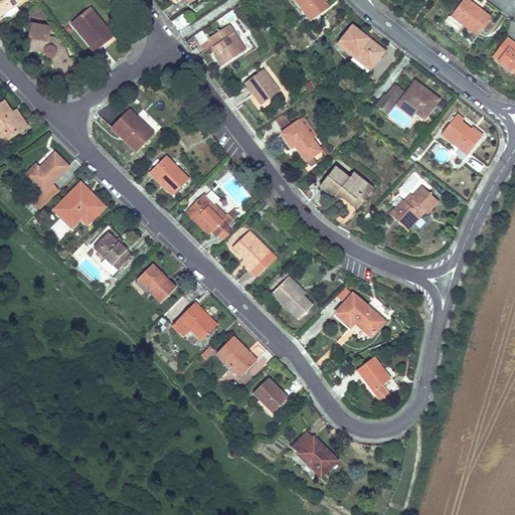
[(0,0),(0,15),(2,15),(16,5),(23,0),(0,0)]
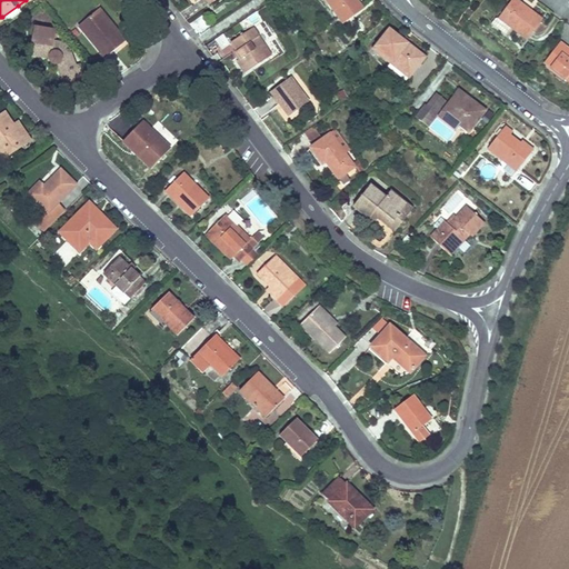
[(362,9),(356,0),(326,0),(342,22),(362,9)]
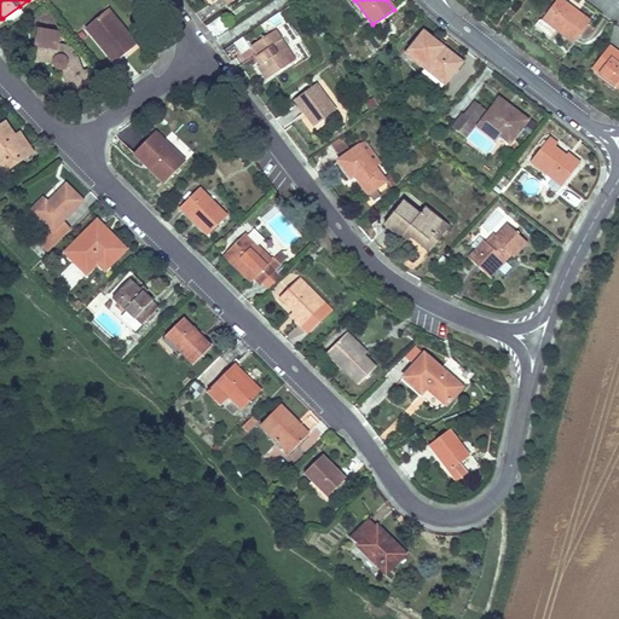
[(576,13),(565,5),(566,4),(567,3),(562,0),(556,0),(542,19),(556,32),(573,44),(580,34),(588,24),(590,22),(577,12),(576,13)]
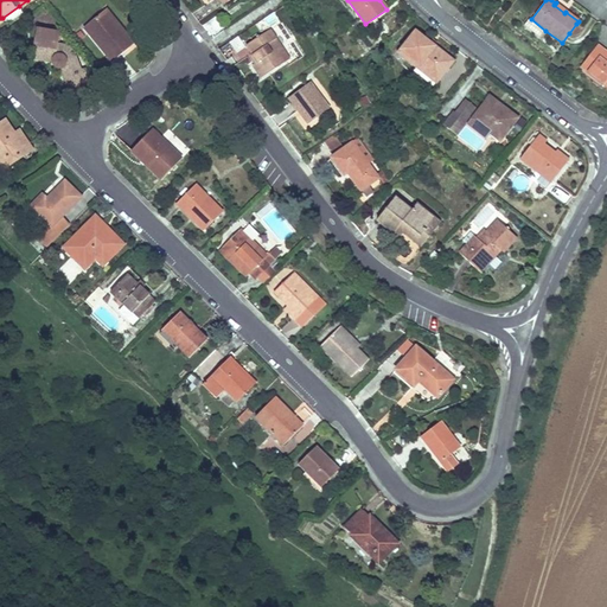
[(566,12),(555,4),(554,5),(564,13),(566,12)]
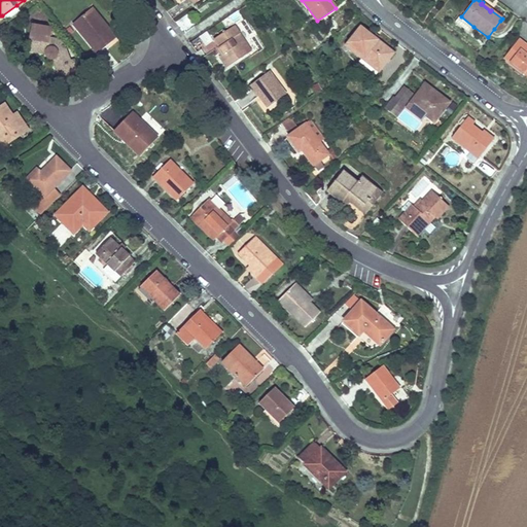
[(20,11),(16,5),(2,15),(4,19),(10,18),(20,11)]
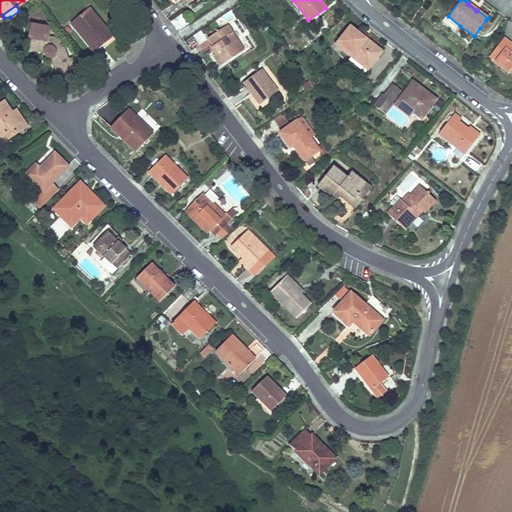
[(102,24),(89,8),(71,23),(94,52),(113,37),(104,26),(102,27),(101,25),(102,24)]
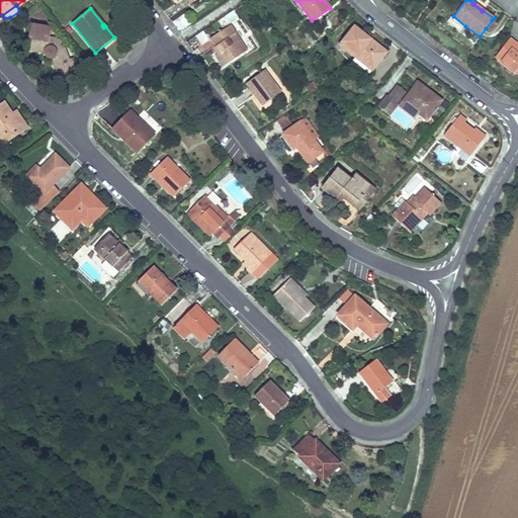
[(189,24),(184,16),(175,22),(180,30),(189,24)]
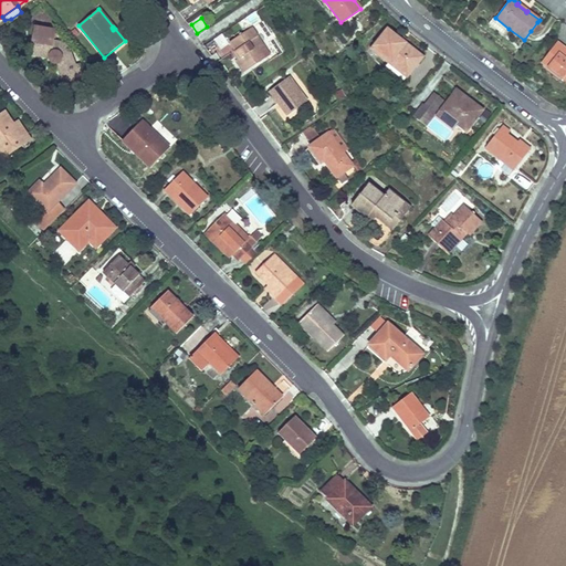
[(509,29),(495,18),(492,19),(489,24),(503,35),(509,29)]
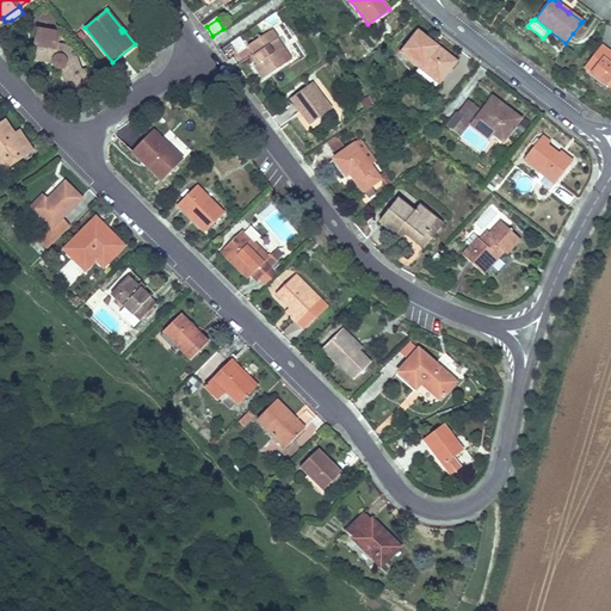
[(585,28),(580,24),(573,34),(575,35),(580,34),(585,28)]
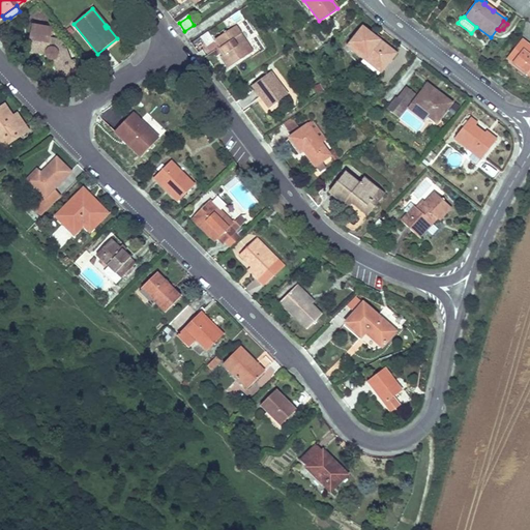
[(235,23),(218,34),(221,36),(235,26),(236,25),(235,23)]
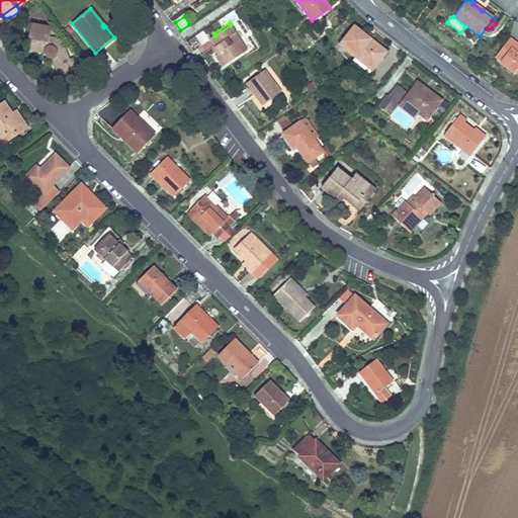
[(60,42),(58,41),(57,40),(55,39),(54,39),(48,38),(50,28),(31,25),(27,50),(45,53),(45,54),(45,56),(46,57),(47,58),(49,59),(50,59),(52,59),(58,75),(72,69),(76,68),(72,59),(69,60),(63,47),(62,45),(61,44),(60,42)]
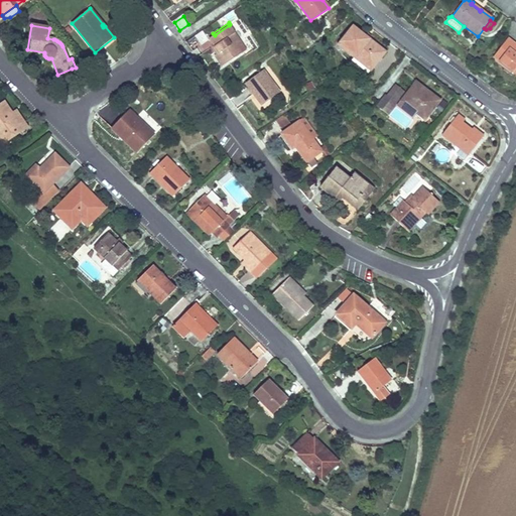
[(243,46),(229,25),(215,35),(209,38),(215,46),(217,44),(221,51),(218,53),(215,56),(222,67),(242,52),(239,48),(243,46)]
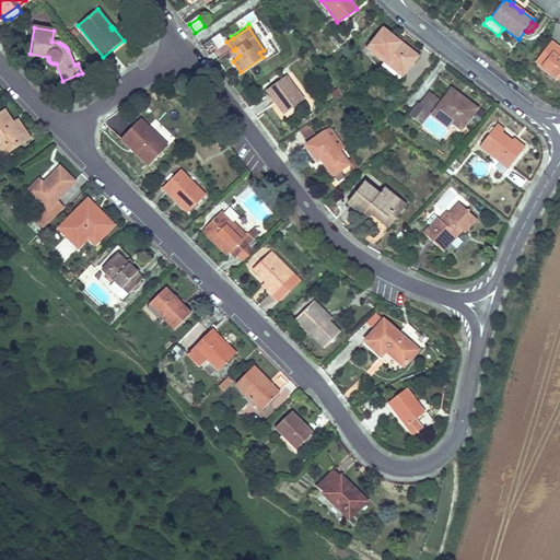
[(418,57),(383,30),(368,48),(384,61),(385,62),(387,60),(404,73),(418,57)]
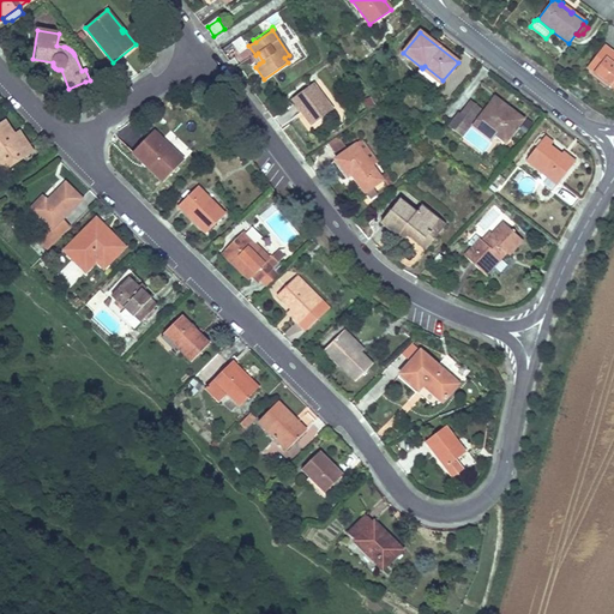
[(613,53),(612,52),(611,52),(603,47),(588,67),(584,71),(607,89),(609,85),(613,88),(613,53)]
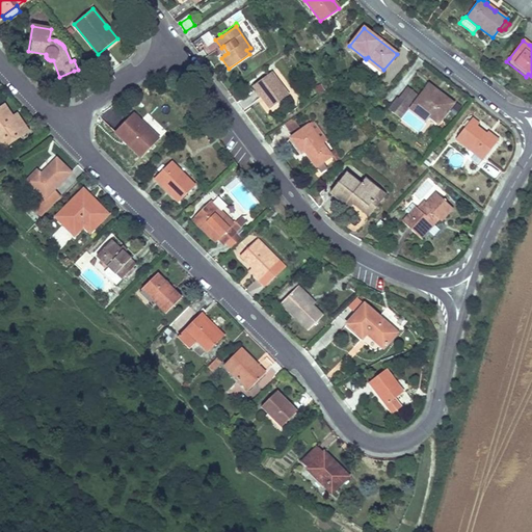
[(383,70),(368,57),(366,59),(365,58),(362,62),(379,76),(383,70)]
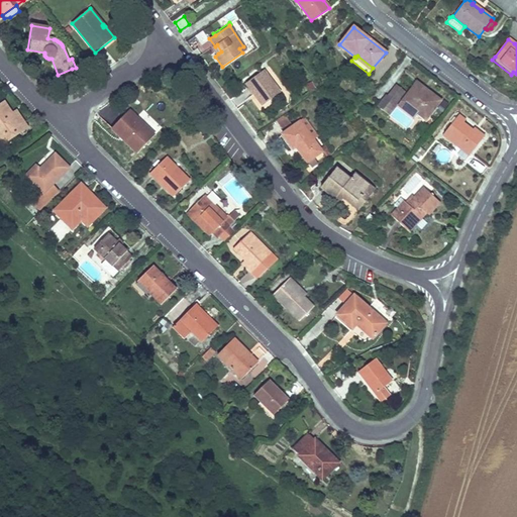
[(72,69),(58,75),(60,79),(74,74),(72,69)]
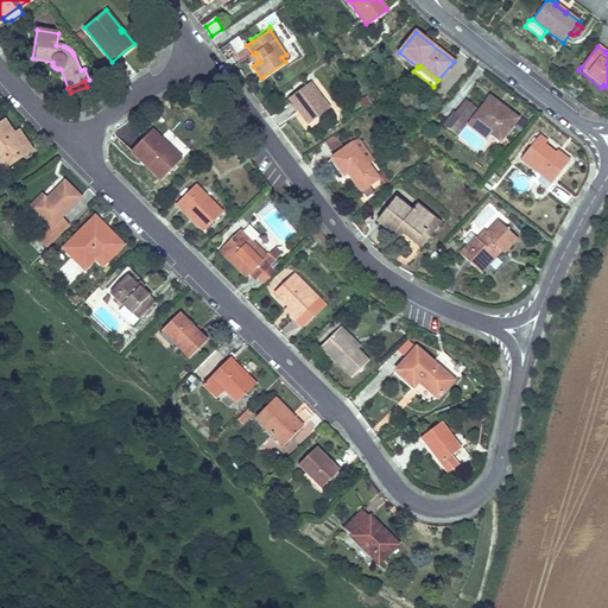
[(330,109),(310,83),(290,97),(309,125),(330,109)]
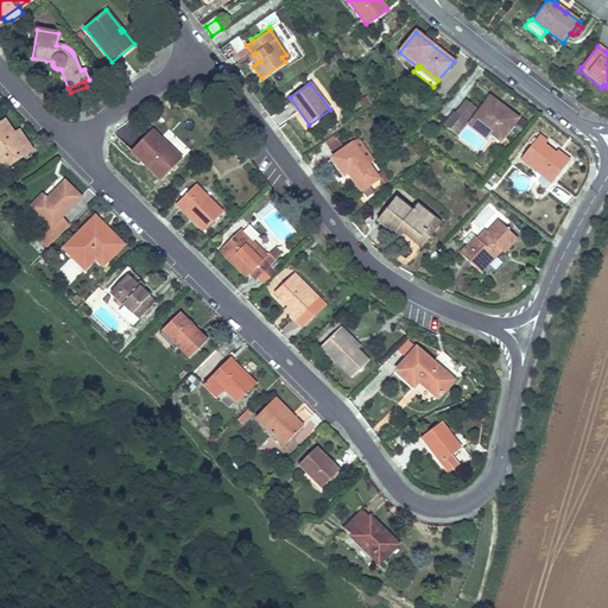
[(518,119),(491,97),(473,120),(491,134),(500,141),(518,119)]
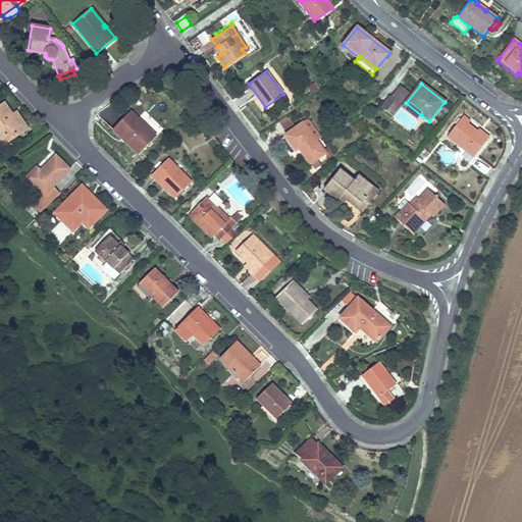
[(398,85),(380,108),(393,117),(410,93),(398,85)]
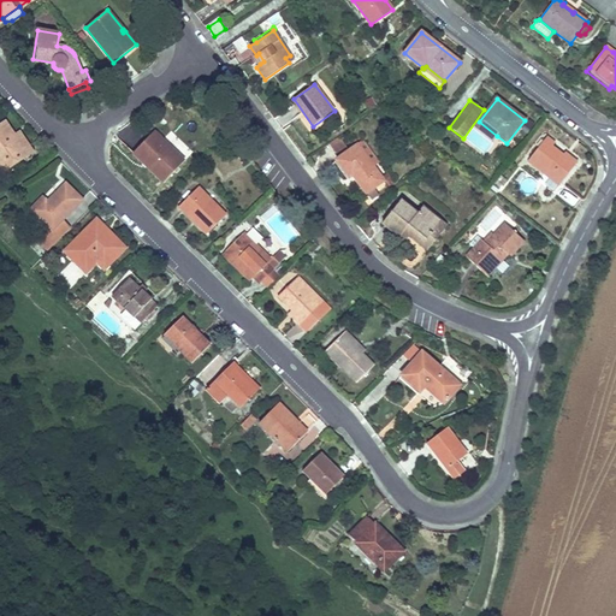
[(23,148),(15,136),(12,137),(9,132),(11,130),(6,122),(0,125),(0,158),(3,157),(10,167),(33,152),(28,144),(23,148)]
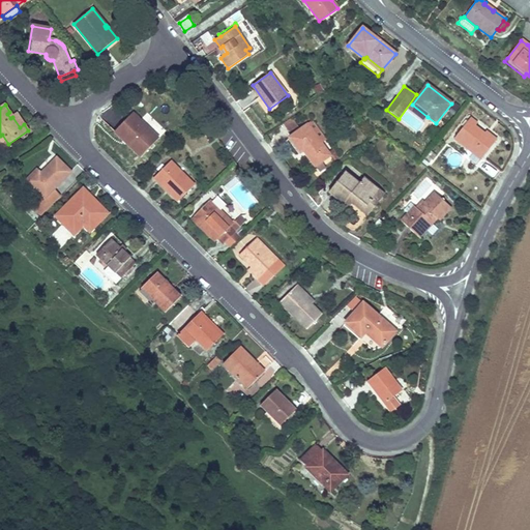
[(428,117),(412,105),(409,109),(424,121),(428,117)]
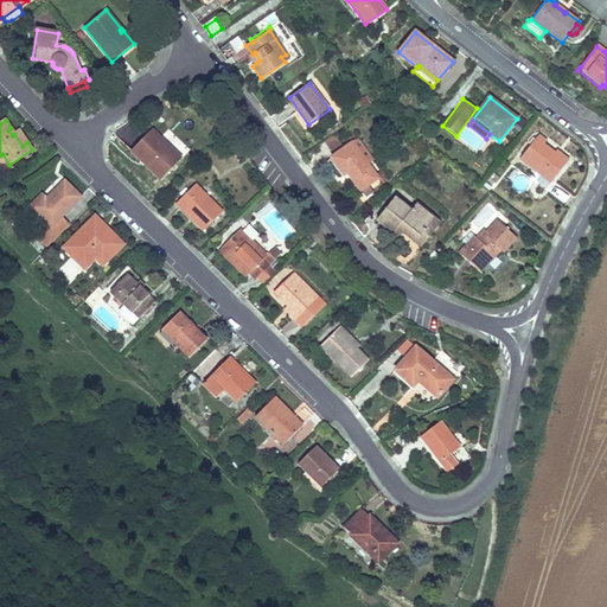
[(152,129),(131,151),(161,180),(181,159),(152,129)]
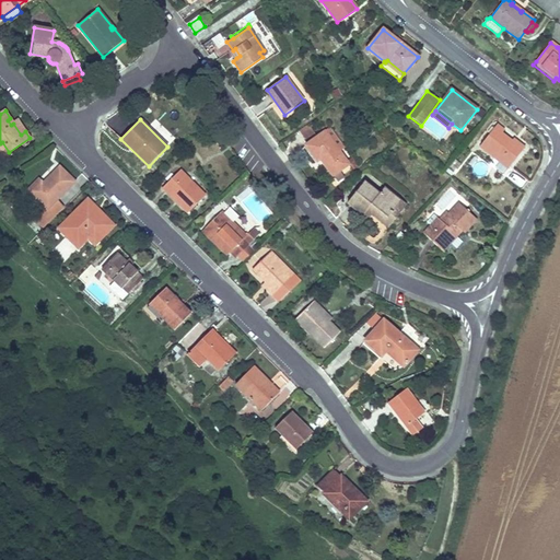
[(25,131),(18,120),(13,124),(21,135),(25,131)]
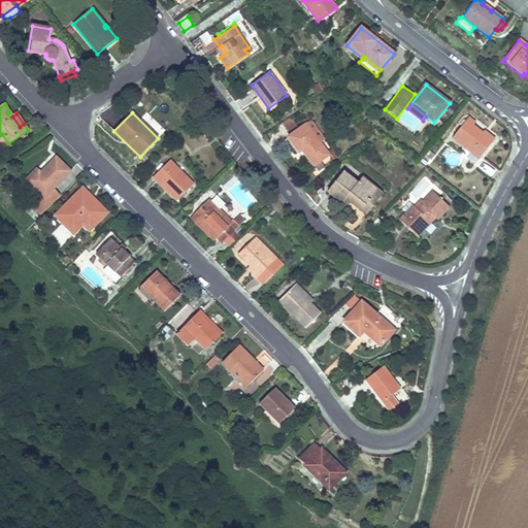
[(300,129),(291,117),(284,123),(293,135),(300,129)]
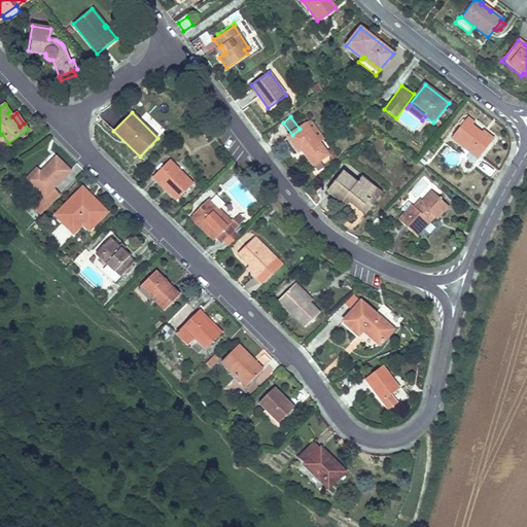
[(482,133),(472,126),(475,123),(467,117),(451,138),(479,159),(492,141),(482,133)]
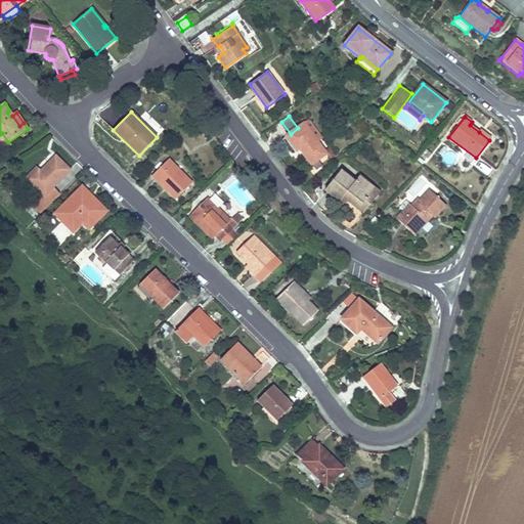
[(322,137),(309,120),(298,128),(291,134),(288,136),(298,150),(301,148),(304,153),(303,154),(311,165),(325,154),(323,151),(316,141),(322,137)]
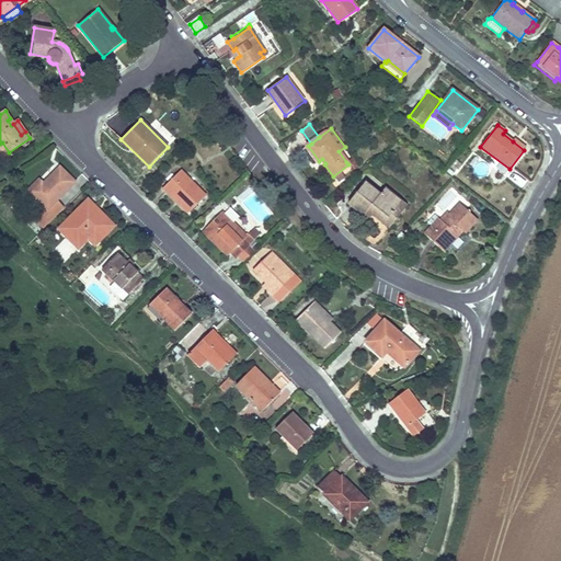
[(526,148),(515,139),(513,141),(524,150),(526,148)]
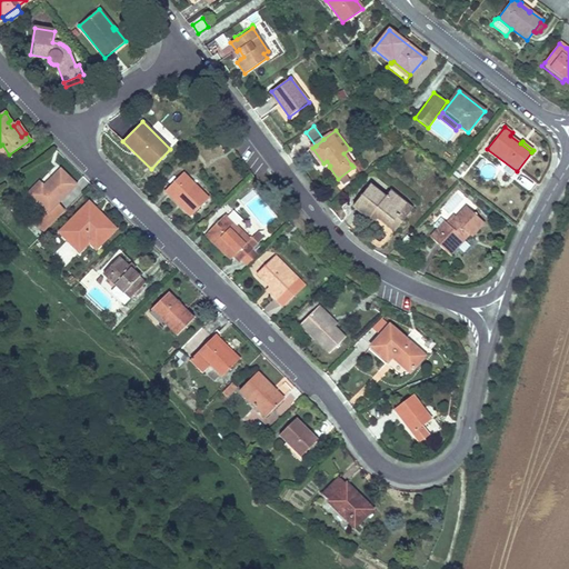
[(362,170),(357,161),(351,165),(353,167),(358,173),(362,170)]
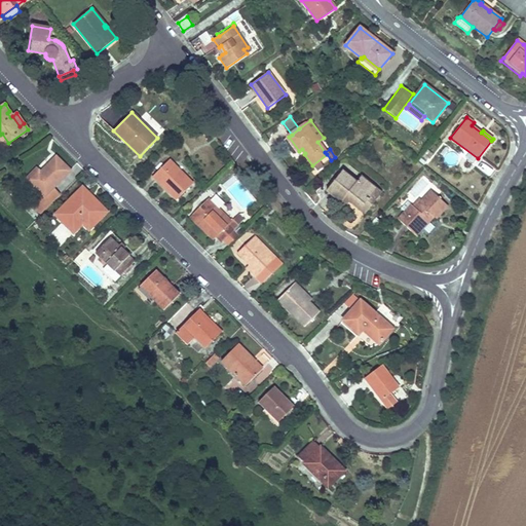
[(70,171),(55,157),(40,173),(39,172),(30,180),(45,195),(33,208),(40,215),(58,197),(50,190),(70,171)]
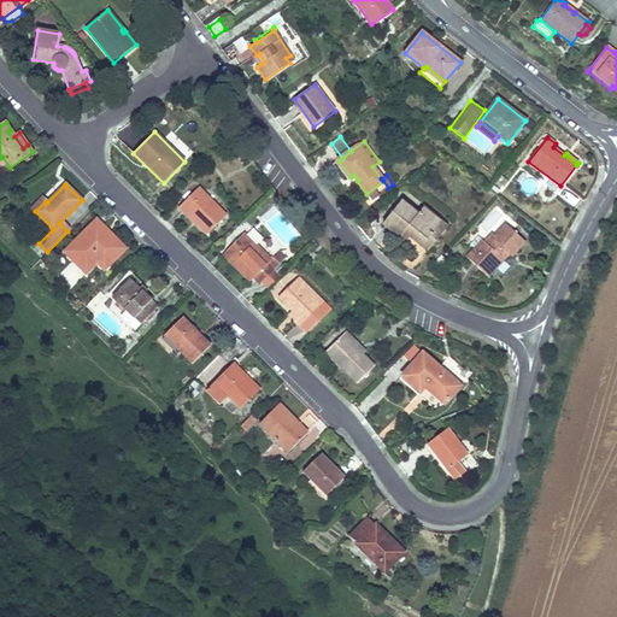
[(227,216),(199,188),(178,207),(186,215),(188,212),(198,222),(197,223),(207,235),(227,216)]
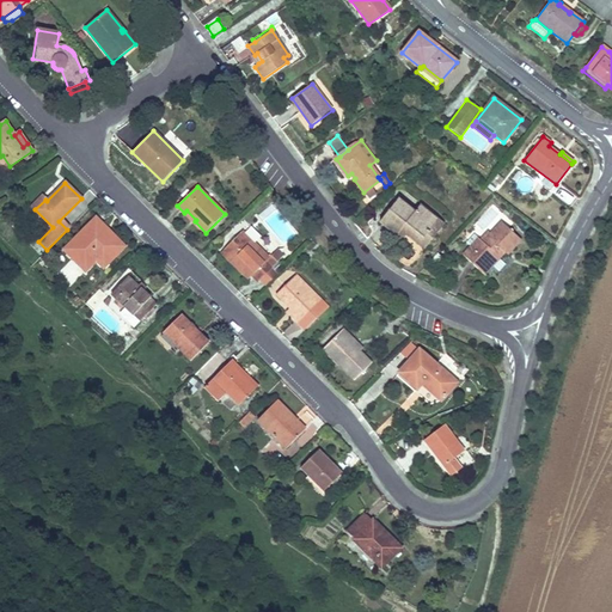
[(31,207),(35,209),(46,200),(42,196),(31,207)]
